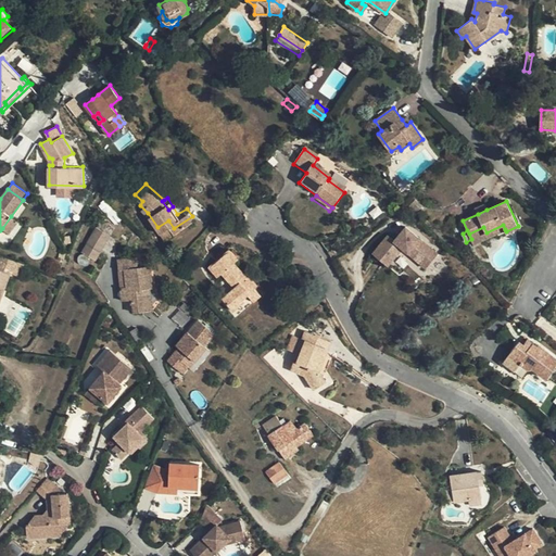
[(476,209),(478,214),(487,210),(484,204),(476,209)]
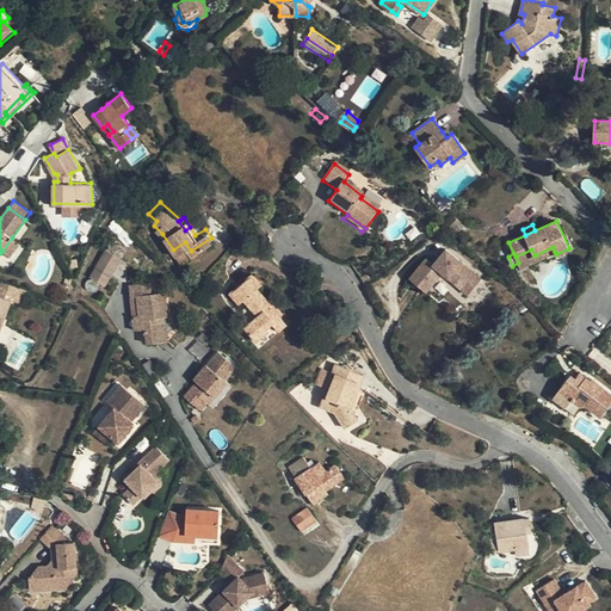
[(19,242),(12,238),(2,251),(10,257),(19,242)]
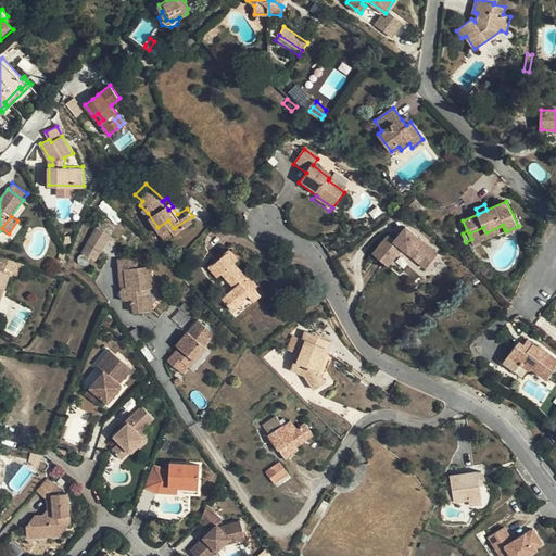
[(163,235),(174,228),(168,220),(158,227),(163,235)]
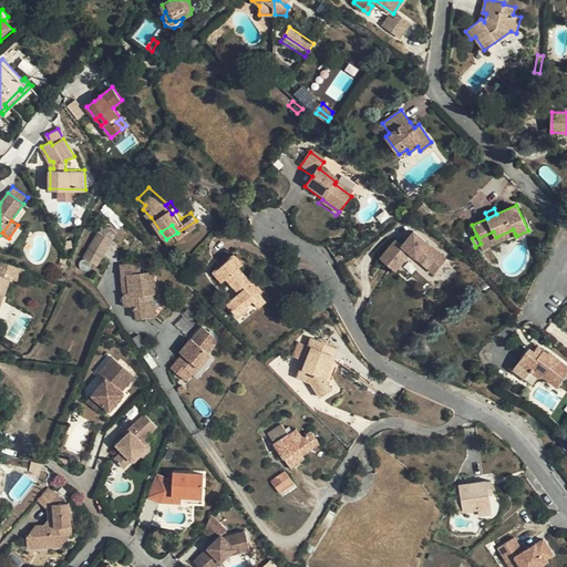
[(483,248),(515,234),(513,229),(496,237),(493,232),(478,238),(481,244),(483,248)]
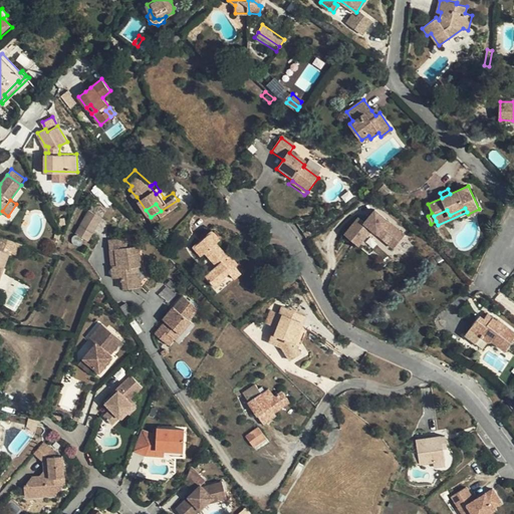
[(359,218),(346,235),(359,246),(373,230),(396,248),(406,235),(375,210),(364,223),(359,218)]
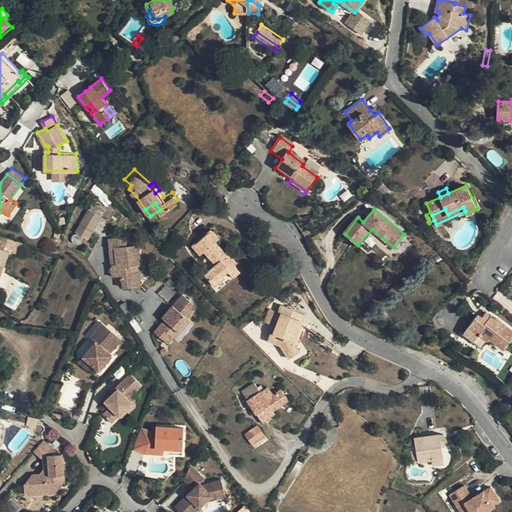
[(75,233),(84,237),(88,239),(91,232),(79,226),(75,233)]
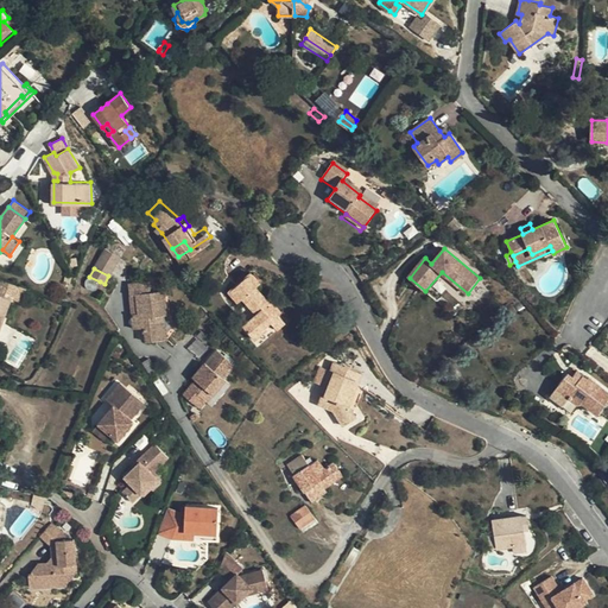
[(265,325),(271,321),(278,314),(282,311),(273,301),(270,302),(257,286),(260,283),(251,273),(230,291),(239,302),(244,297),(258,314),(245,325),(255,337),(266,328),(265,325)]
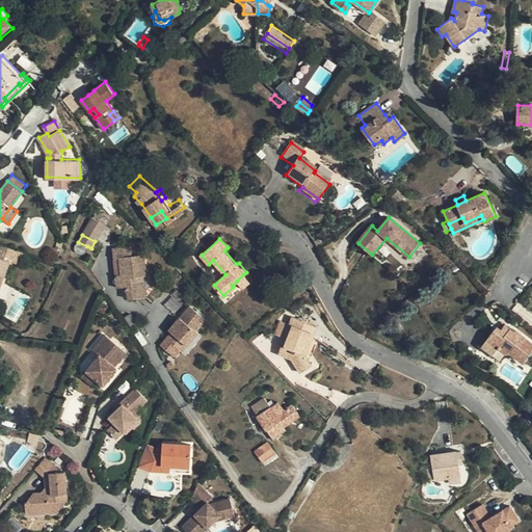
[(87,248),(87,246),(78,242),(76,244),(75,246),(75,249),(76,251),(78,255),(81,255),(84,254),(86,251),(87,249),(87,248)]
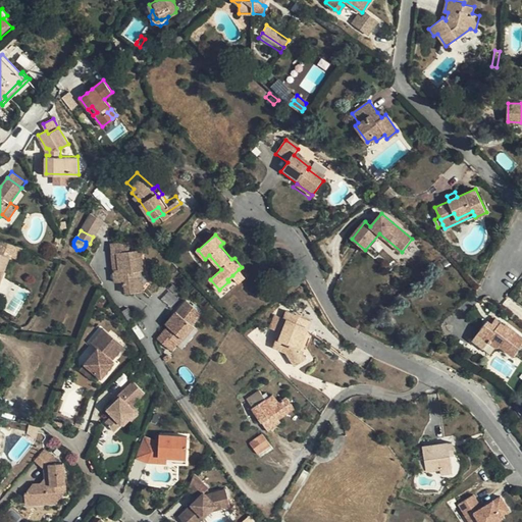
[(0,280),(10,255),(13,257),(17,246),(0,239),(0,280)]
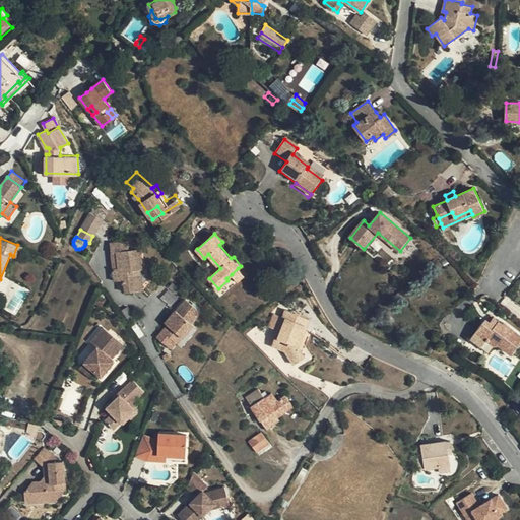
[(110,243),(111,251),(116,252),(117,267),(113,268),(115,280),(123,279),(124,284),(125,284),(126,290),(142,289),(139,268),(143,268),(140,248),(129,250),(128,241),(110,243)]
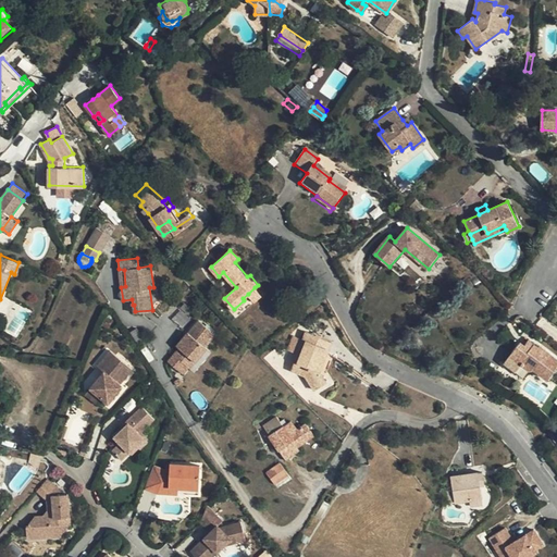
[(261,295),(255,287),(248,294),(255,301),(261,295)]
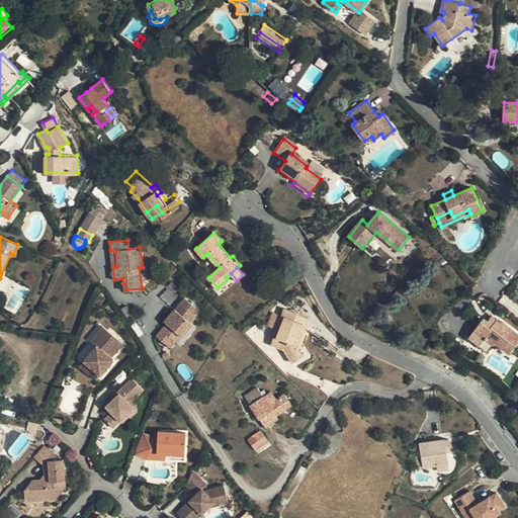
[(199,311),(184,297),(174,310),(164,322),(166,324),(155,337),(163,343),(168,337),(175,342),(191,324),(189,322),(199,311)]
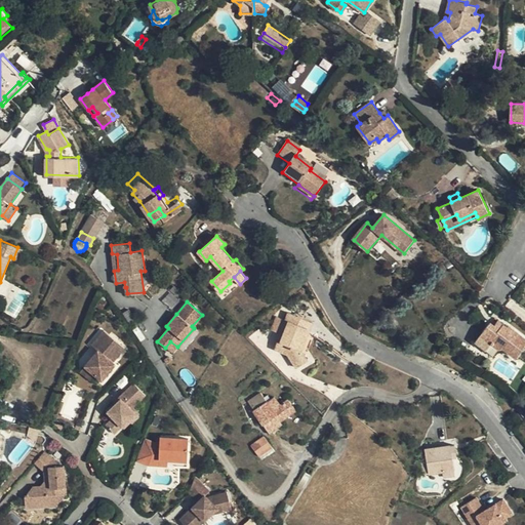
[(136,319),(129,309),(123,312),(130,323),(136,319)]
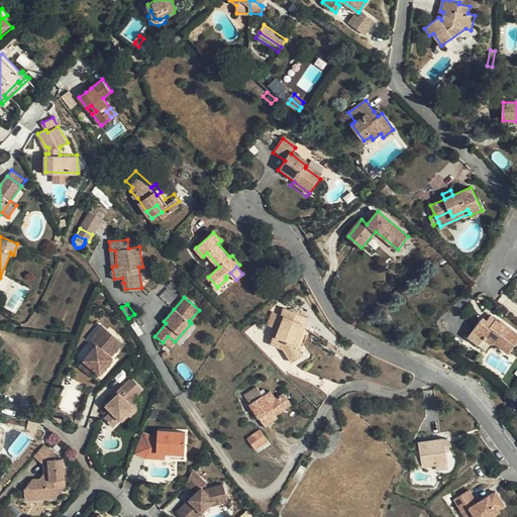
[(308,316),(285,307),(282,314),(274,310),(269,324),(277,327),(274,334),(271,342),(284,347),(293,360),(303,353),(298,344),(295,341),(300,328),(303,330),(308,316)]
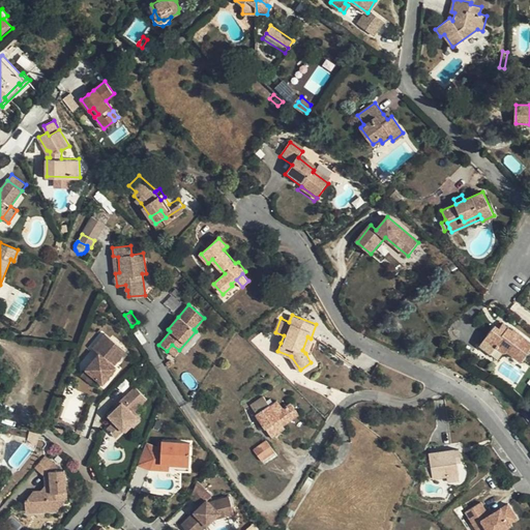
[(503,332),(499,328),(496,325),(480,345),(498,358),(503,351),(509,351),(522,360),(529,349),(529,342),(512,328),(511,329),(507,326),(503,332)]
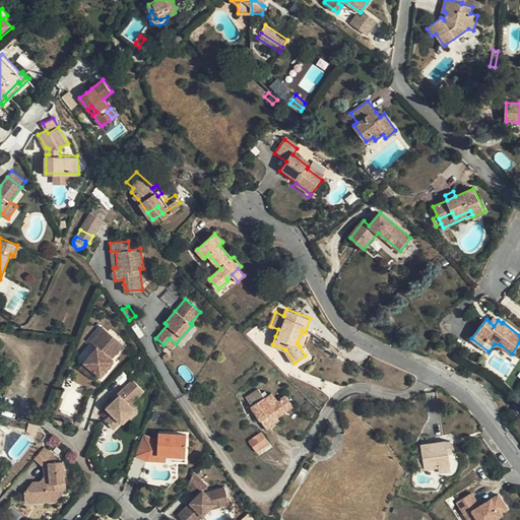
[(122,344),(103,327),(90,340),(95,345),(82,361),(99,376),(109,365),(107,363),(110,359),(122,344)]
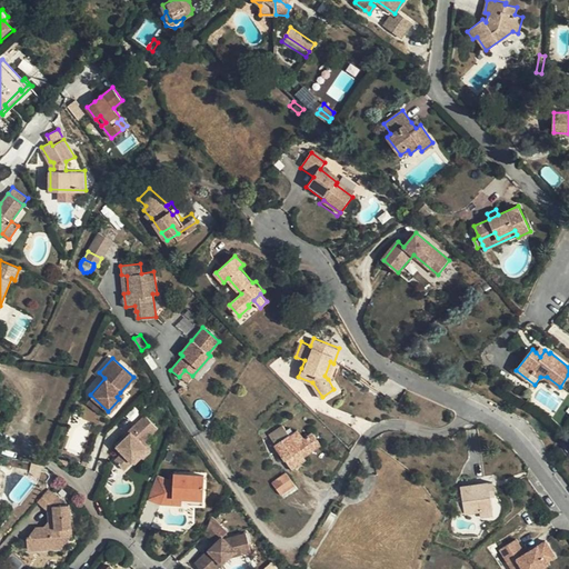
[(328,379),(333,363),(330,361),(325,376),(328,379)]
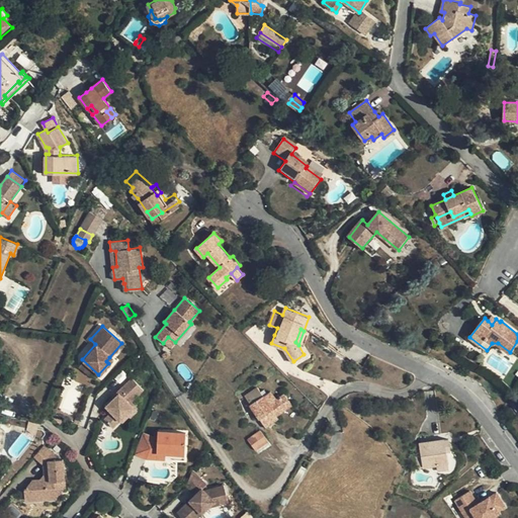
[(168,337),(163,343),(169,348),(175,342),(168,337)]
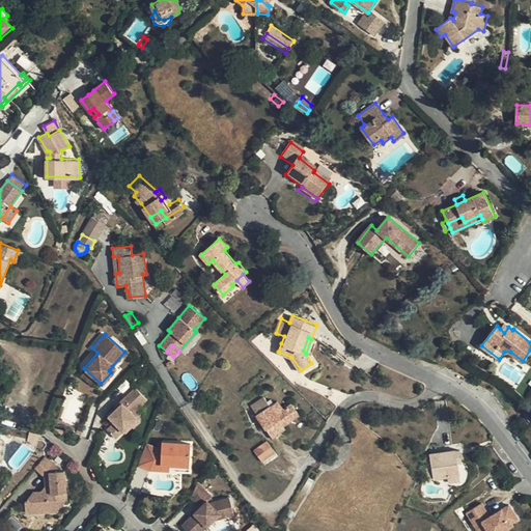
[(147,398),(136,386),(121,400),(123,402),(117,408),(109,416),(116,422),(108,429),(117,438),(126,429),(139,416),(135,412),(137,409),(147,398)]
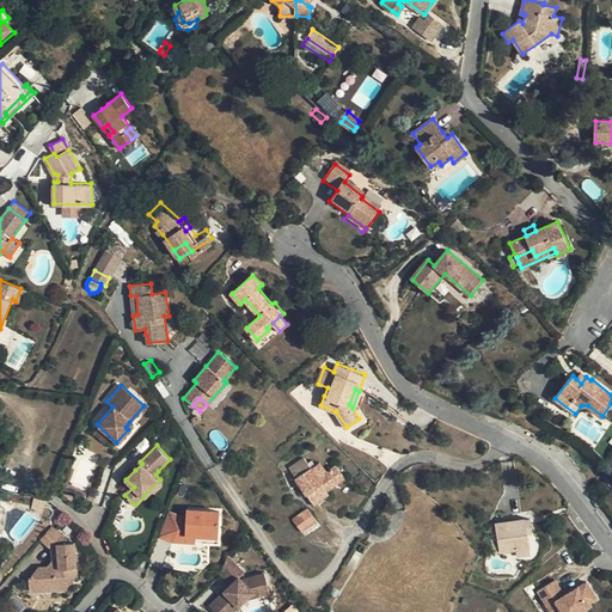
[(314,505),(324,497),(322,493),(326,489),(328,491),(346,478),(337,465),(328,472),(320,463),(312,469),(305,458),(291,467),(298,477),(297,478),(314,505)]
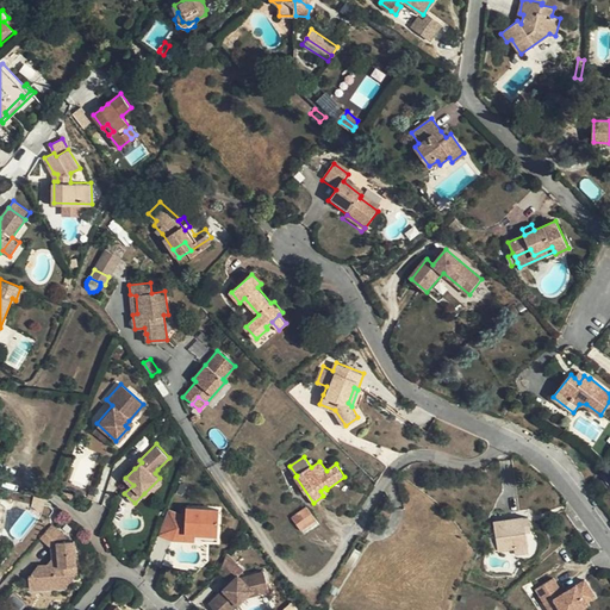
[(166,478),(157,470),(155,473),(160,478),(144,493),(147,497),(155,487),(157,490),(163,483),(162,481),(166,478)]
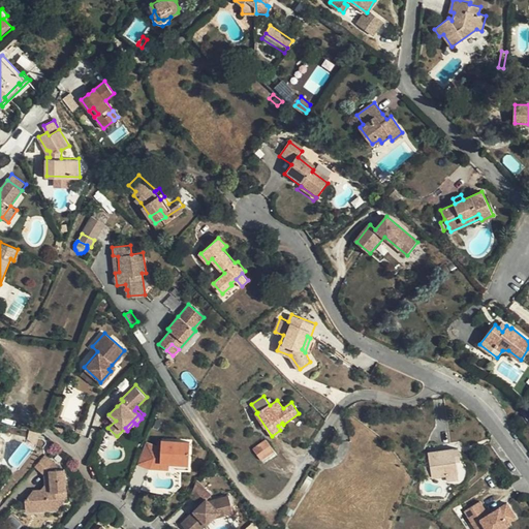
[(269,437),(255,446),(262,457),(276,447),(269,437)]
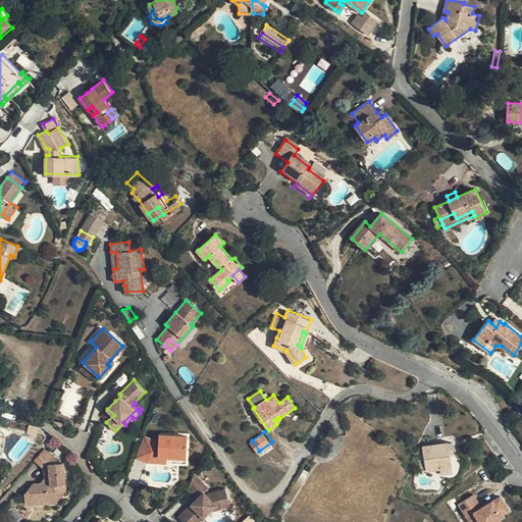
[(153,437),(144,434),(136,456),(150,461),(153,450),(159,450),(159,454),(187,455),(188,433),(160,432),(159,438),(153,437)]
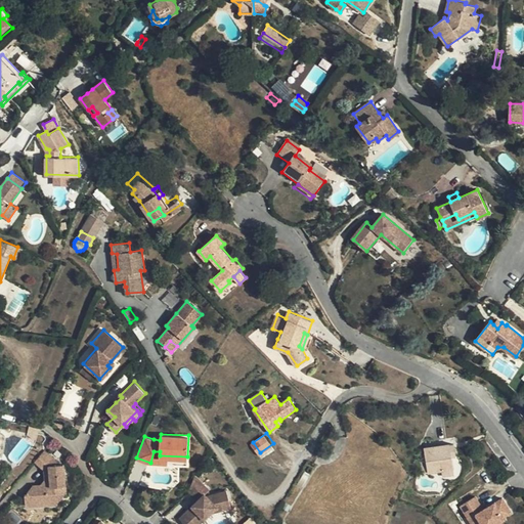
[(428,472),(442,470),(453,469),(451,456),(455,455),(454,444),(449,445),(449,444),(425,448),(428,472)]
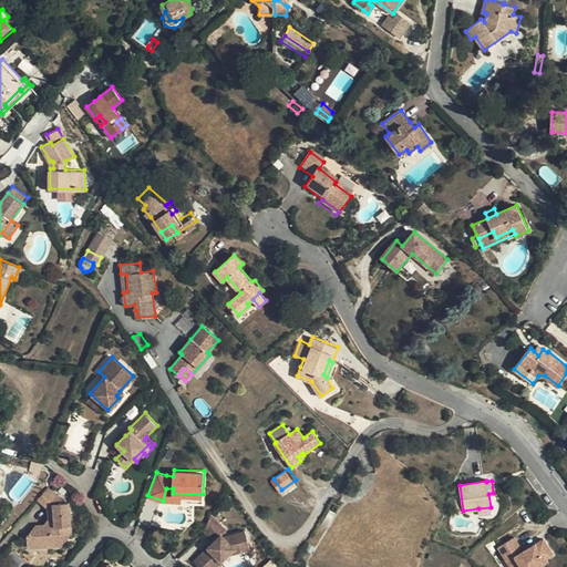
[(173,488),(166,488),(163,501),(203,502),(203,494),(173,493),(173,488)]
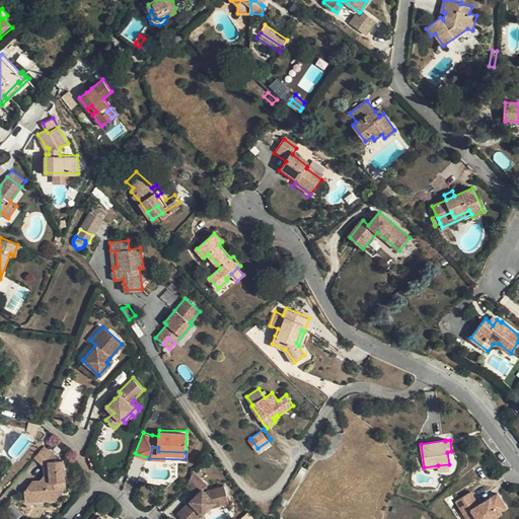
[(53,459),(41,448),(31,458),(42,468),(42,478),(45,479),(42,486),(39,484),(30,484),(21,493),(31,494),(30,503),(51,502),(60,491),(60,463),(53,462),(53,459)]
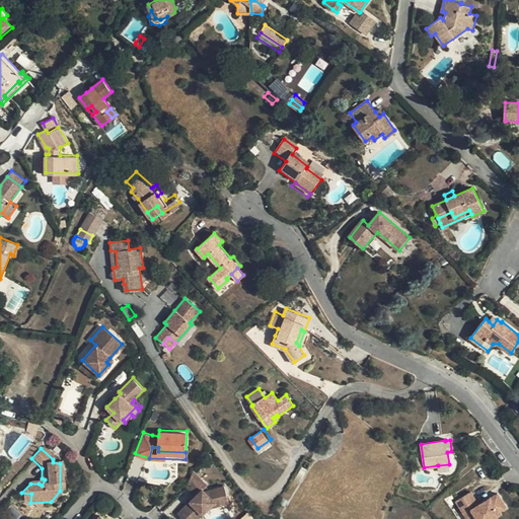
[(209,485),(195,470),(189,487),(198,496),(181,514),(186,518),(194,518),(203,512),(205,514),(212,506),(232,500),(226,486),(208,490),(206,488),(209,485)]
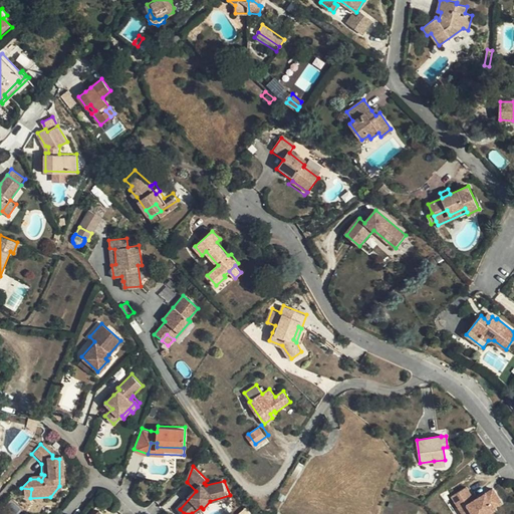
[(466,486),(451,495),(462,513),(468,513),(472,512),(472,513),(485,513),(495,508),(494,507),(501,502),(493,488),(474,499),(466,486)]
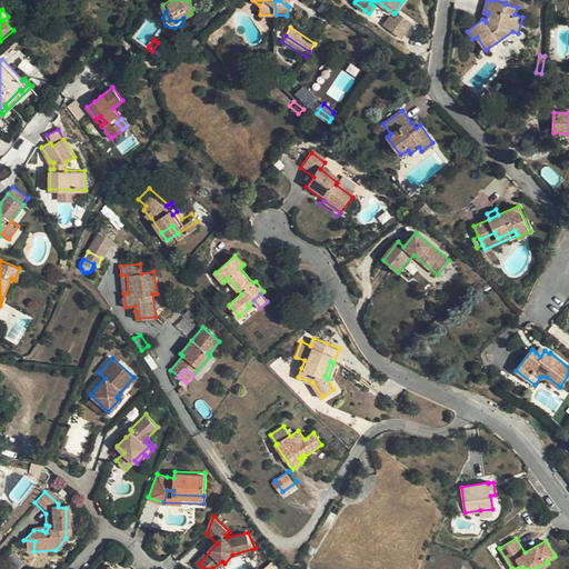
[(33,551),(35,541),(23,540),(25,552),(33,551)]
